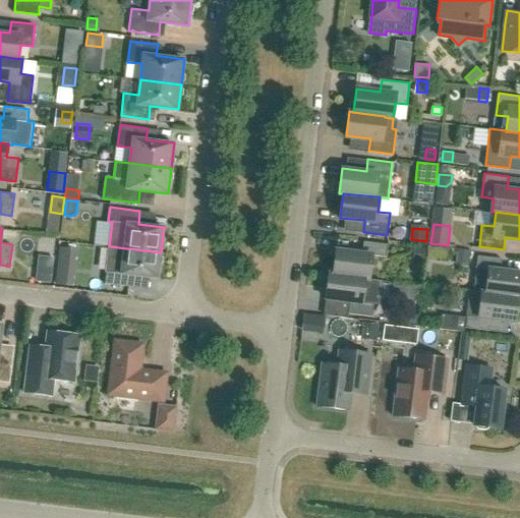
[(365,278),(365,279),(369,279),(372,254),(387,256),(389,244),(364,241),(363,253),(336,249),(333,273),(333,274),(365,278)]
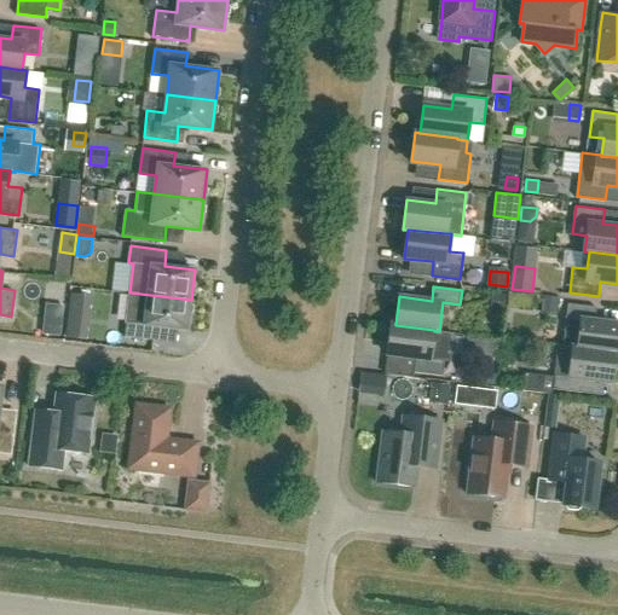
[(506,293),(492,291),(491,305),(504,306),(506,293)]
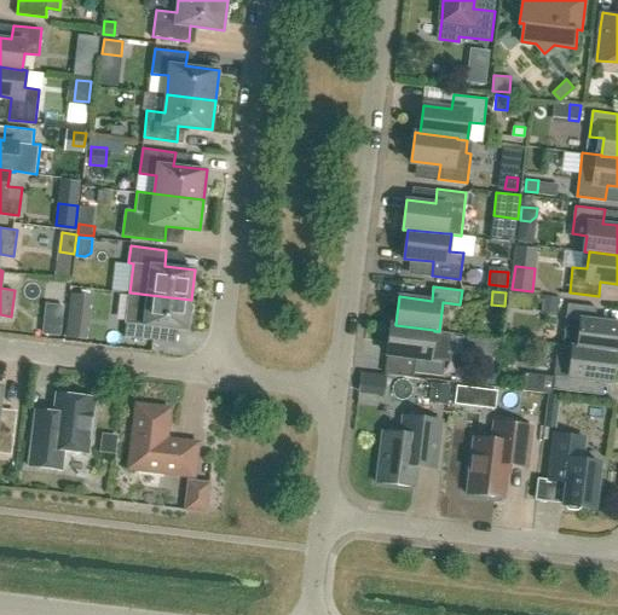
[(188,330),(191,300),(130,293),(126,321),(127,323),(125,336),(155,340),(157,326),(188,330)]
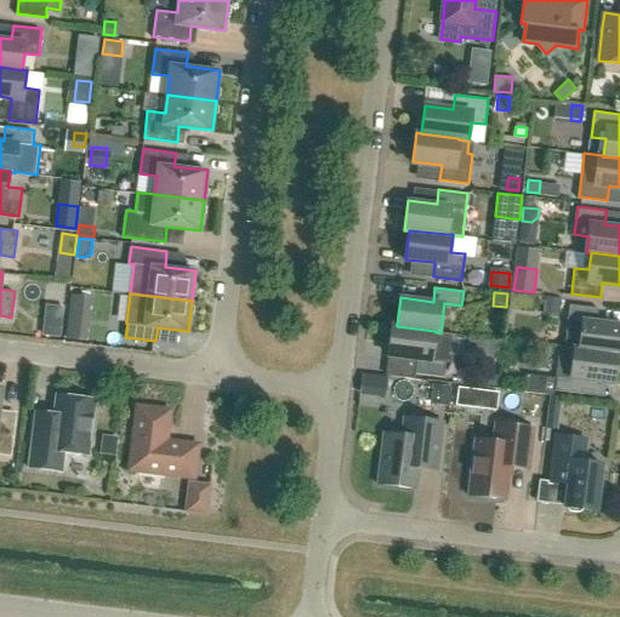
[(546,295),(545,307),(559,309),(561,297),(546,295)]
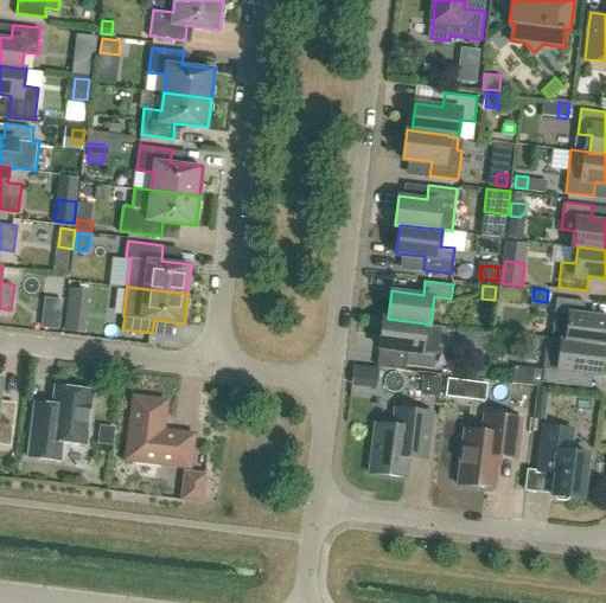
[(604,345),(604,346),(605,346),(605,316),(584,314),(586,300),(557,296),(553,338),(566,340),(604,345)]
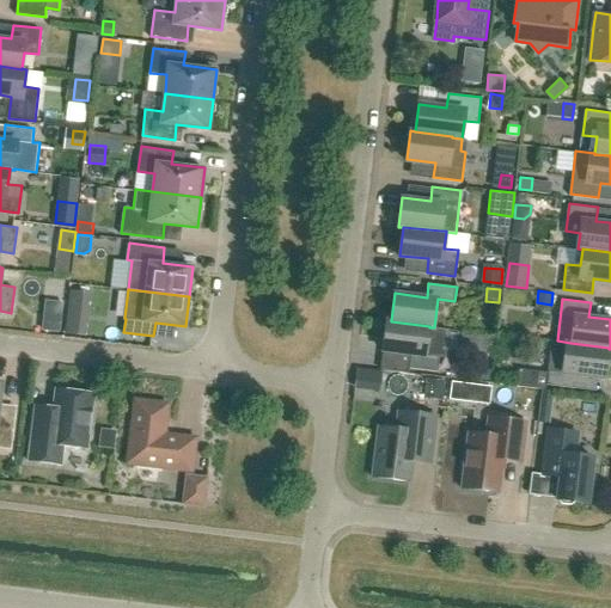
[(84,336),(86,314),(69,313),(67,335),(84,336)]
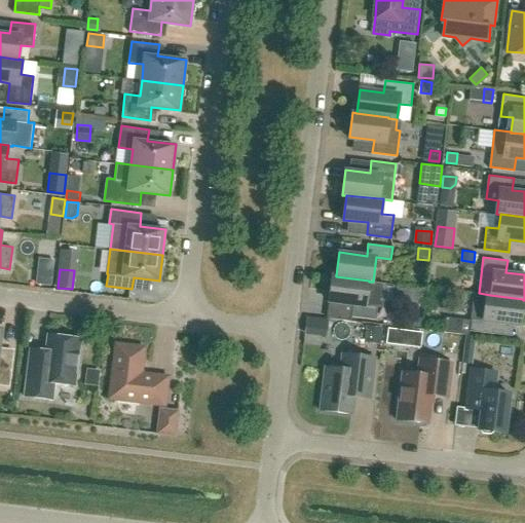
[(38,275),(37,283),(51,285),(53,276),(38,275)]
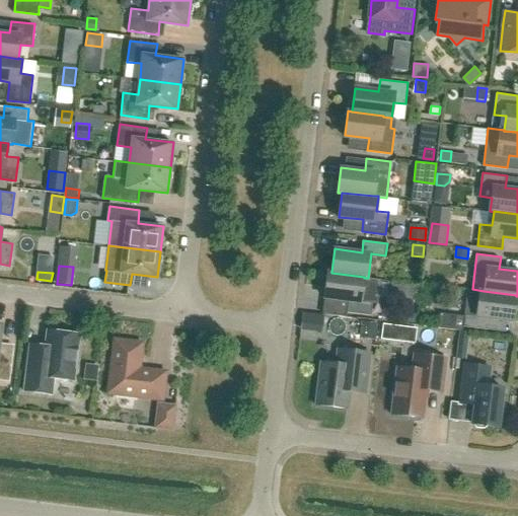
[(331,273),(331,272),(327,272),(324,296),(349,299),(348,311),(372,314),(374,293),(362,291),(364,278),(364,277),(331,273)]
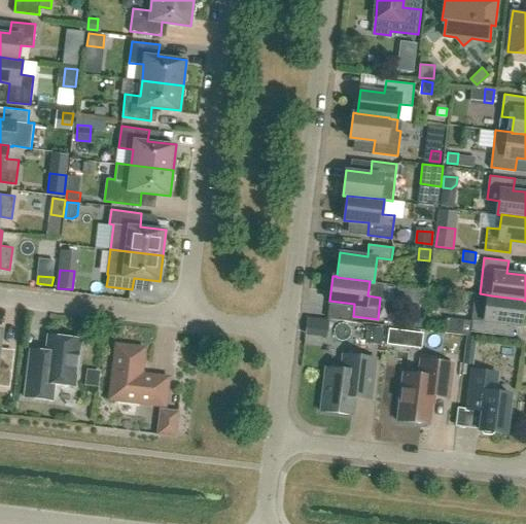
[(491,295),(480,293),(476,293),(470,330),(495,334),(496,321),(521,324),(524,301),(524,300),(491,295)]
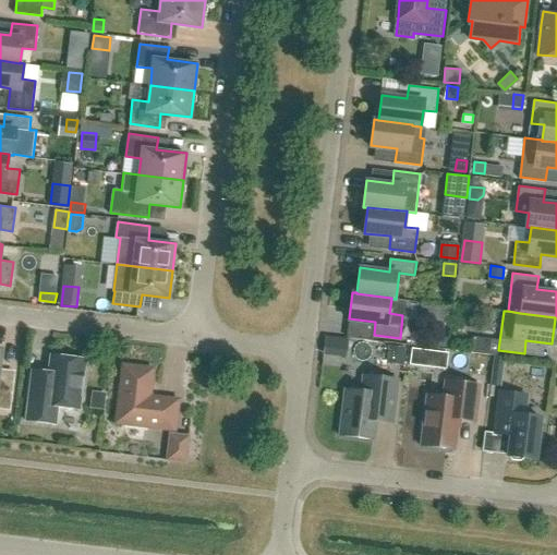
[(432,336),(431,345),(446,347),(447,338),(432,336)]
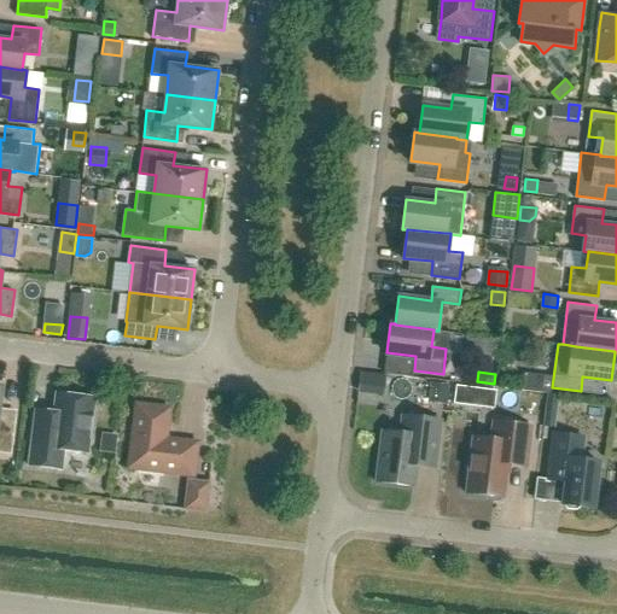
[(523,389),(542,391),(543,376),(525,374),(523,389)]
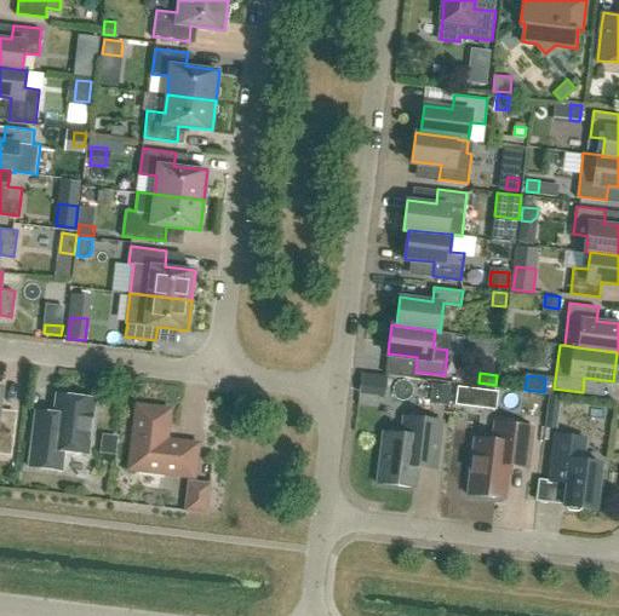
[(451,384),(433,383),(431,398),(450,399),(451,384)]
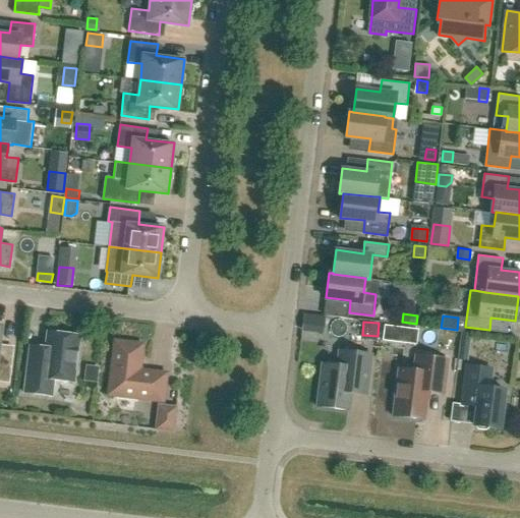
[(0,381),(10,382),(13,353),(0,351),(0,338),(2,326),(0,325),(0,381)]
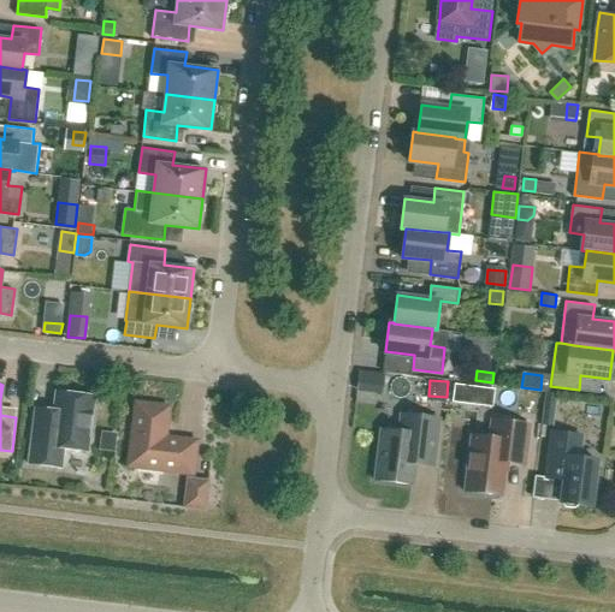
[(457,384),(455,397),(468,398),(469,386),(457,384)]
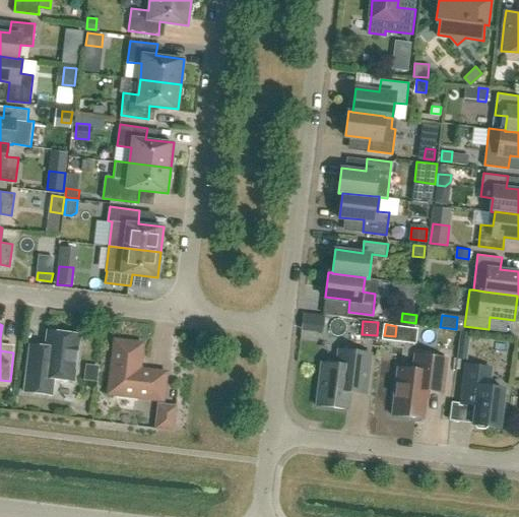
[(48,330),(46,345),(29,344),(29,345),(30,345),(28,360),(24,390),(53,394),(55,378),(74,380),(80,334),(48,330)]
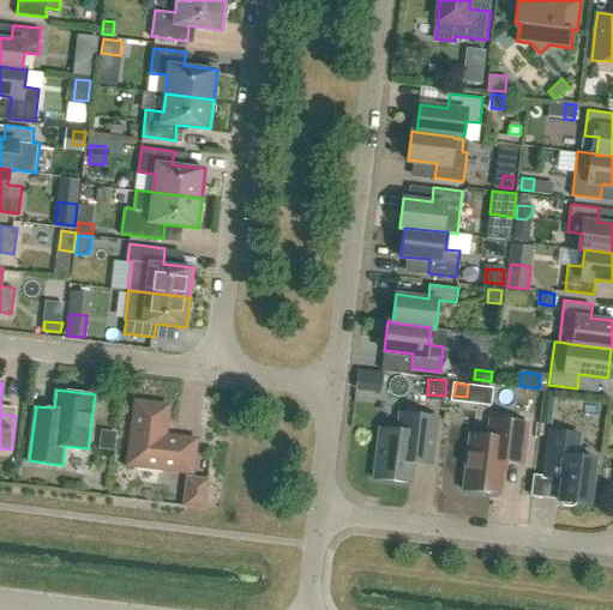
[(553,423),(557,392),(545,390),(541,422),(553,423)]
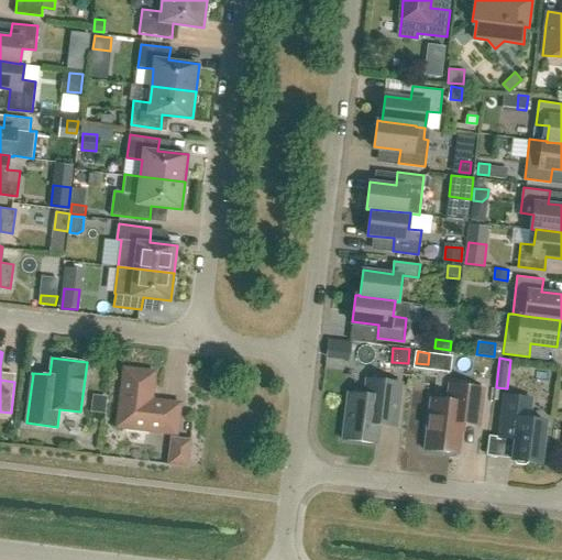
[(177,434),(182,402),(152,398),(156,371),(124,366),(118,426),(177,434)]
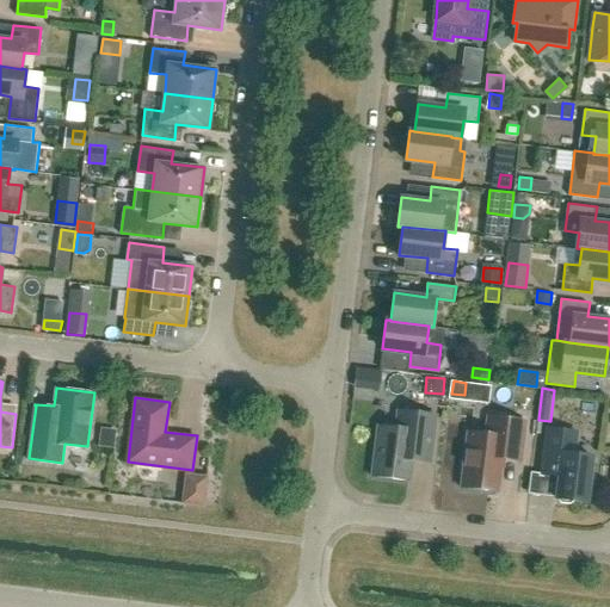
[(437,415),(406,410),(399,410),(396,427),(379,425),(373,475),(411,479),(413,459),(431,462),(433,445),(437,415)]
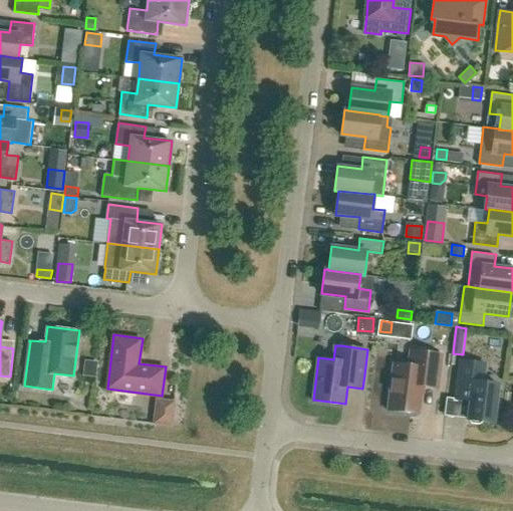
[(439,387),(443,353),(411,349),(409,364),(394,362),(388,409),(420,413),(424,385),(439,387)]
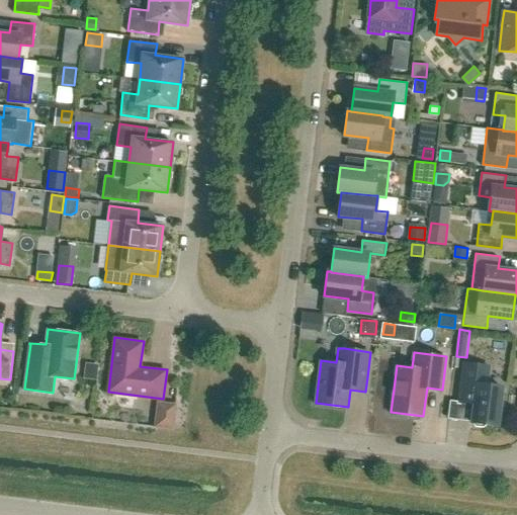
[(98,363),(86,361),(84,376),(96,378),(98,363)]
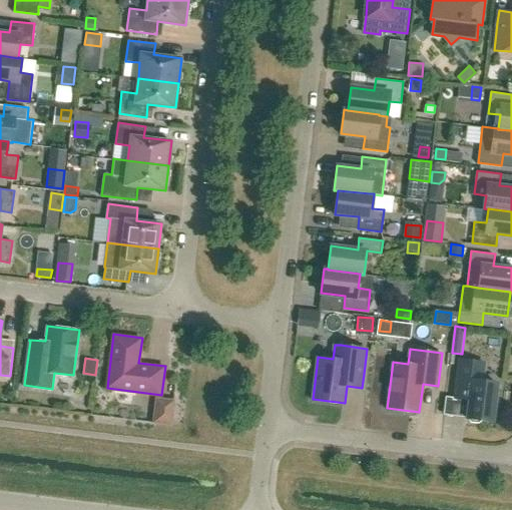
[(460,359),(456,393),(455,398),(469,400),(467,418),(469,418),(472,421),(479,422),(482,420),(493,421),(498,383),(483,381),(485,362),(460,359)]
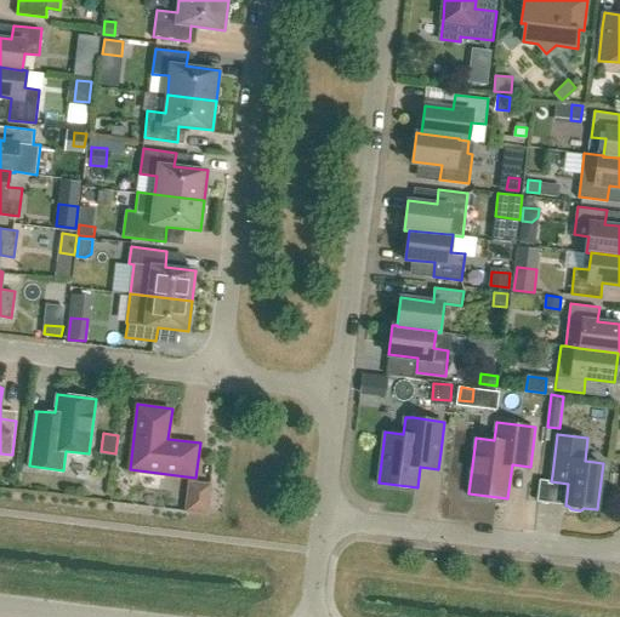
[(209,513),(212,483),(189,480),(186,510),(209,513)]
